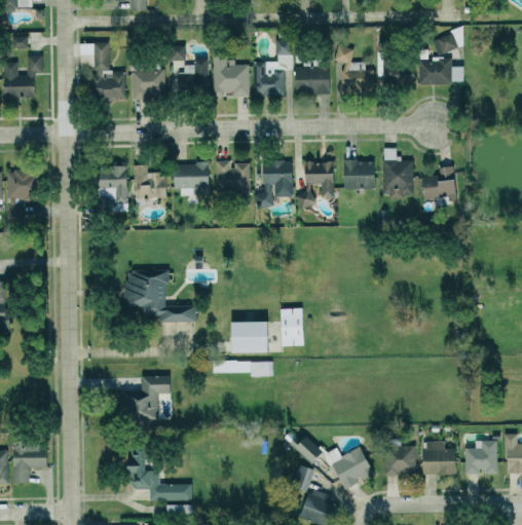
[(2,0),(3,9),(33,9),(32,0),(2,0)]
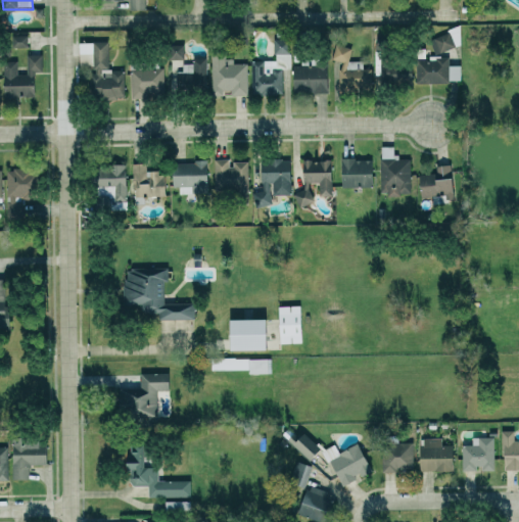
[(98,0),(99,1),(131,1),(131,10),(147,11),(146,0),(98,0)]
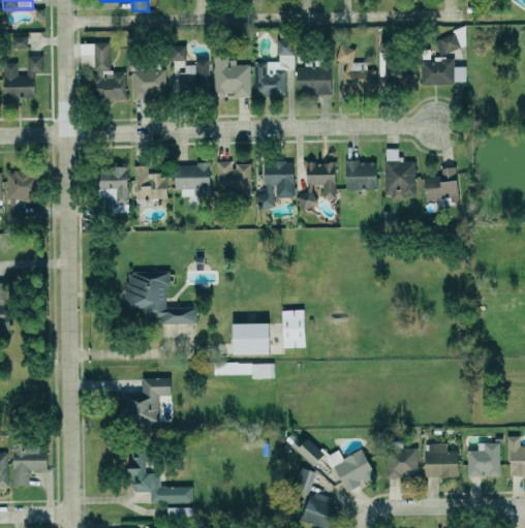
[(437,37),(441,54),(469,48),(465,31),(437,37)]
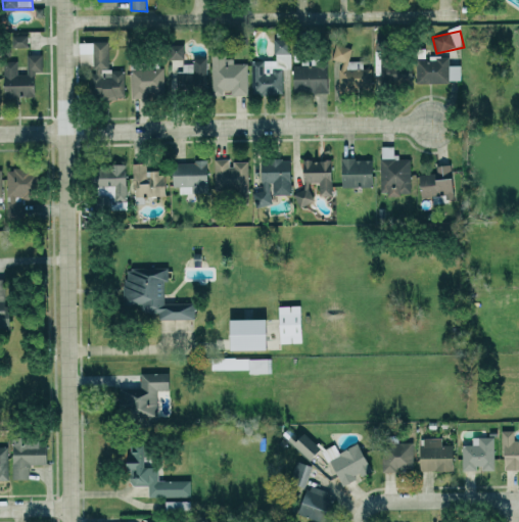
[(28,37),(13,37),(13,48),(28,47),(28,37)]
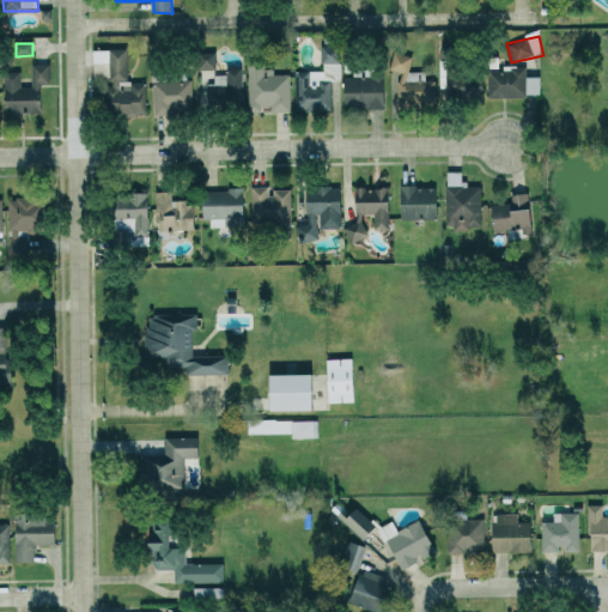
[(333,111),(332,82),(341,82),(341,47),(322,47),(322,72),(298,72),(298,111),(333,111)]
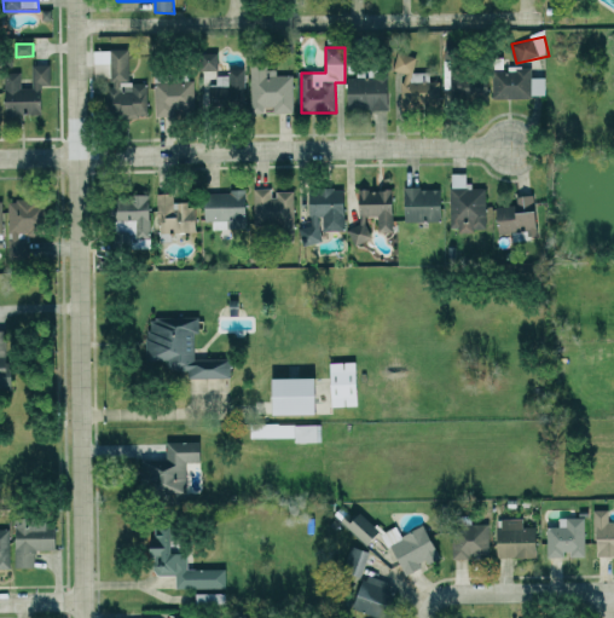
[(93,51),(93,79),(111,79),(111,87),(108,87),(109,117),(149,117),(148,85),(129,85),(129,51),(93,51)]
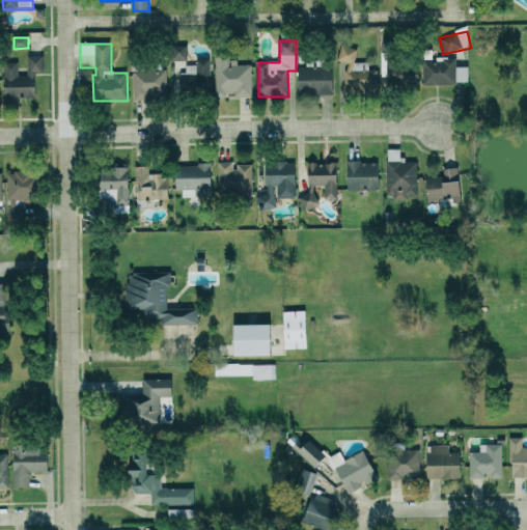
[(188,61),(187,46),(171,47),(172,61),(188,61)]
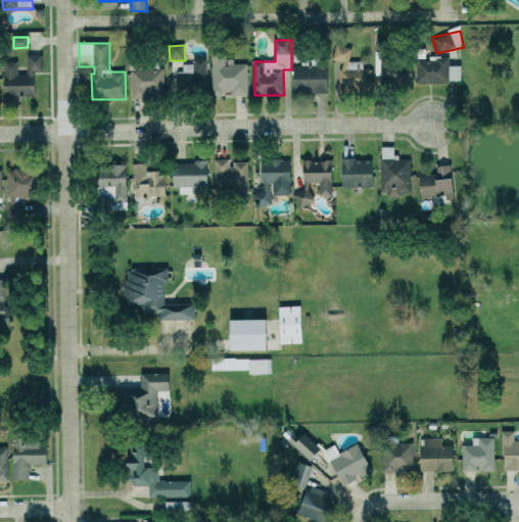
[(341,93),(372,92),(372,69),(365,70),(364,61),(351,62),(350,47),(334,47),(334,61),(340,61),(341,93)]
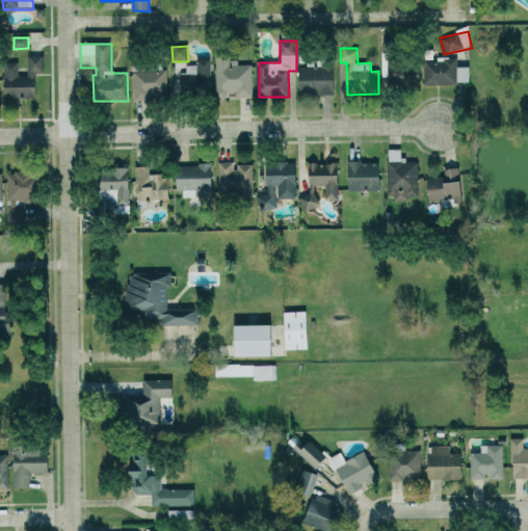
[(3,63),(3,100),(35,100),(35,74),(44,74),(44,56),(28,56),(28,77),(19,77),(19,63),(3,63)]
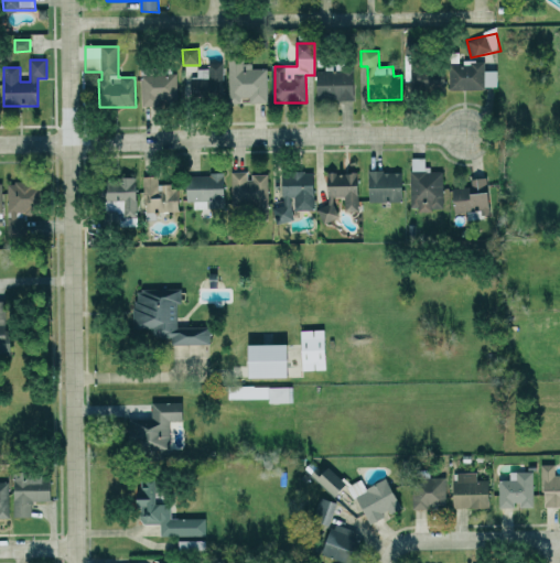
[(268,69),(252,69),(252,62),(230,62),(229,104),(245,105),(245,104),(268,104),(268,69)]
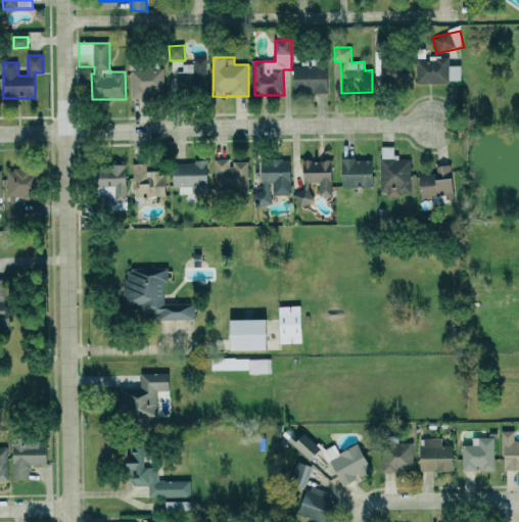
[(461,83),(461,66),(450,66),(450,57),(430,58),(431,61),(417,61),(418,83),(461,83)]
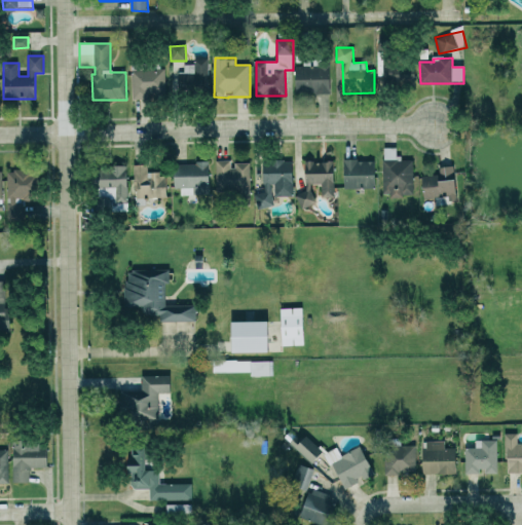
[(209,60),(194,59),(194,65),(185,65),(185,73),(178,73),(178,92),(208,94),(209,60)]
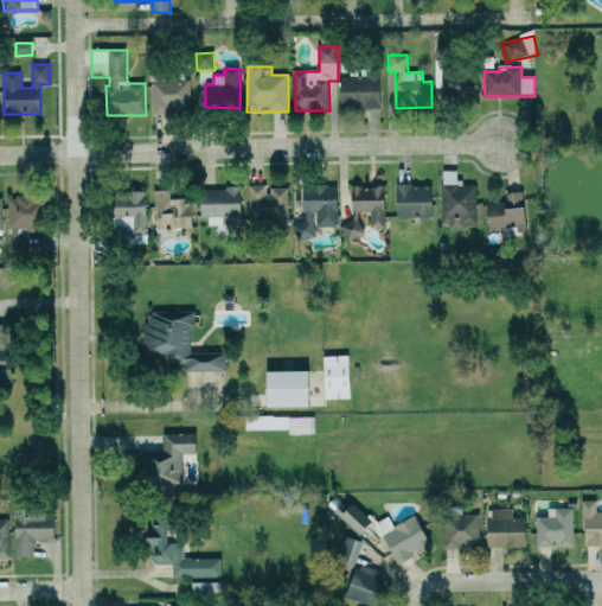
[(379,108),(379,71),(351,72),(351,77),(339,77),(340,109),(379,108)]
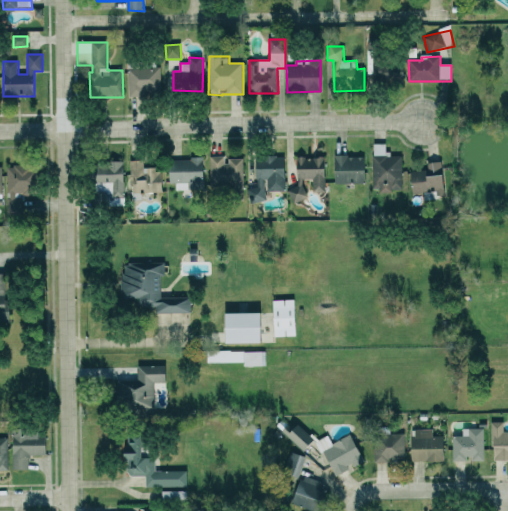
[(403,60),(372,62),(373,83),(404,82),(403,60)]
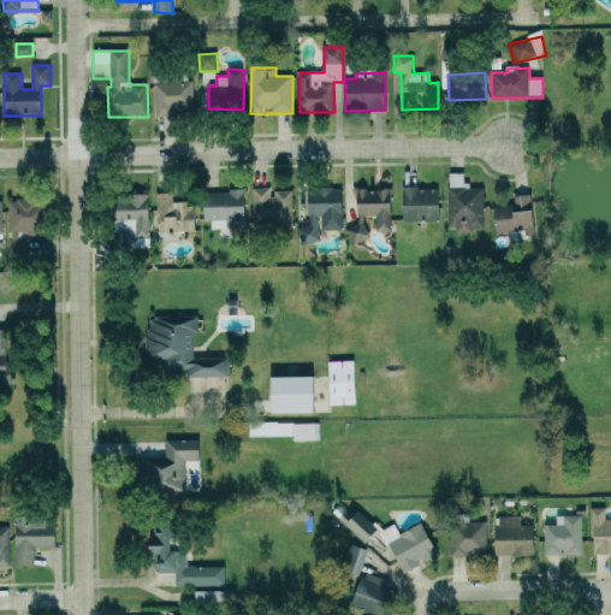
[(156,114),(195,113),(194,82),(155,83),(156,114)]
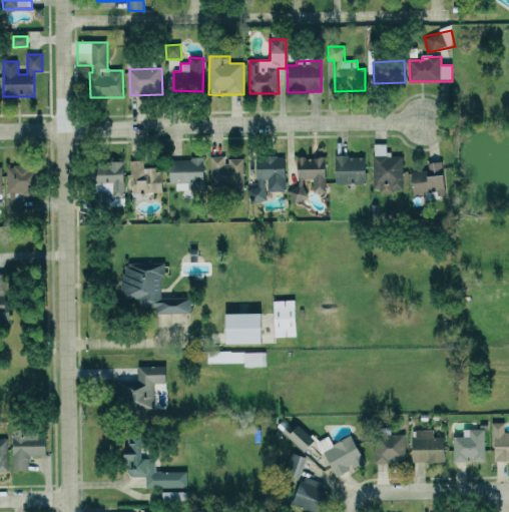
[(375,191),(404,190),(403,156),(389,157),(389,144),(373,144),(375,191)]
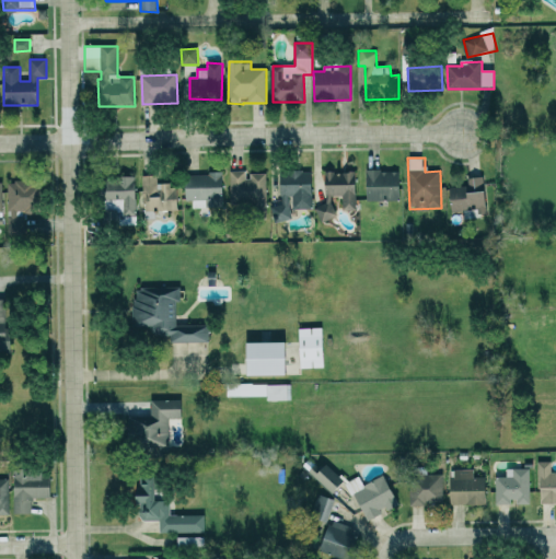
[(248,171),(231,172),(231,204),(253,202),(253,217),(268,217),(267,173),(248,174),(248,171)]
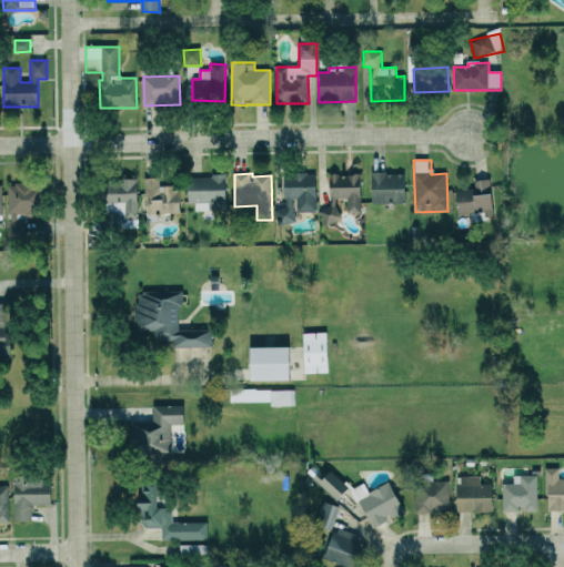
[(318,212),(315,173),(283,174),(284,209),(278,209),(278,224),(296,224),(295,213),(318,212)]
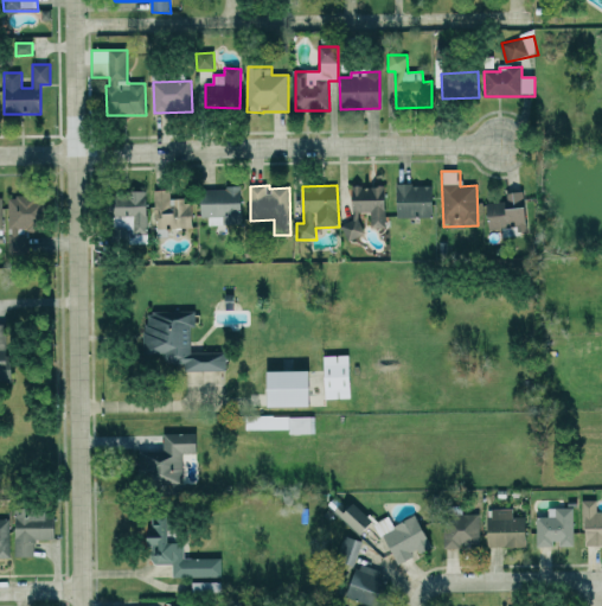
[(434,217),(433,185),(395,186),(396,218),(434,217)]
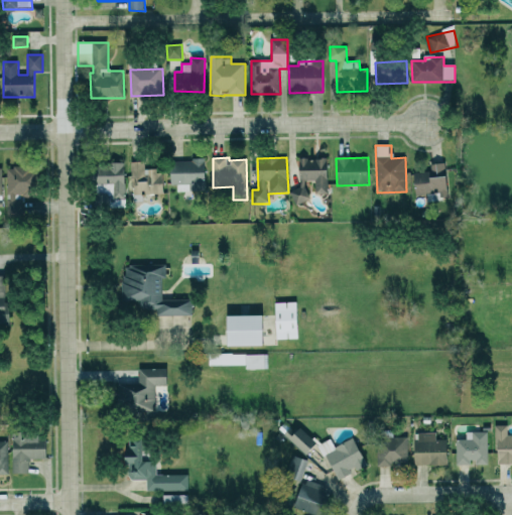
[(329,194),(327,158),(300,159),(301,187),(292,187),(293,203),(308,203),(308,180),(315,180),(315,195),(329,194)]
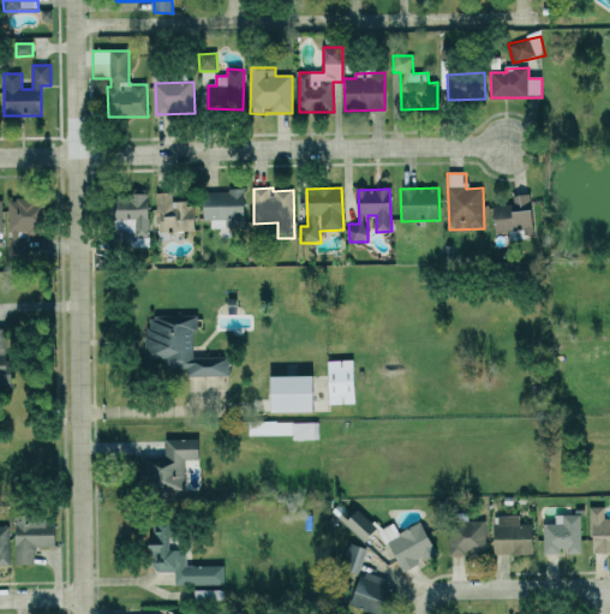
[(202,191),(202,225),(246,225),(246,192),(202,191)]
